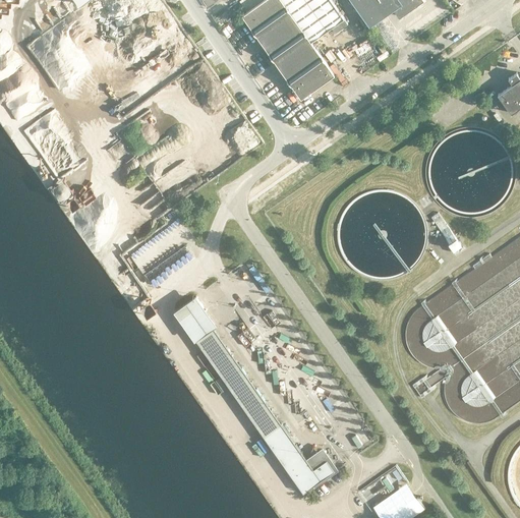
[(240,0),(237,2),(244,12),(262,0),(240,0)]
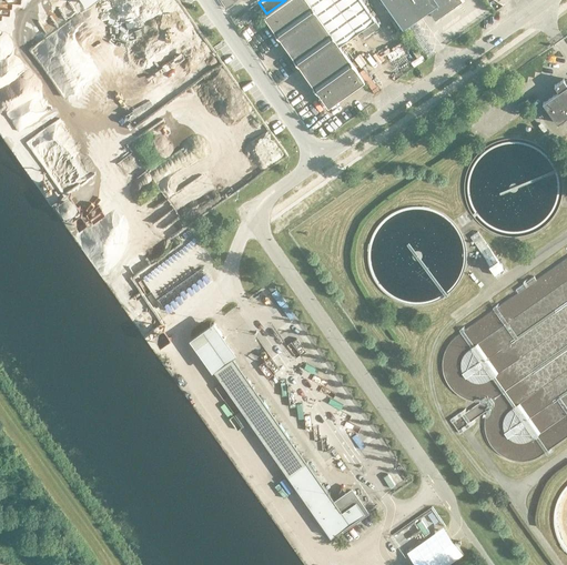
[(358,0),(289,0),(263,19),(327,109),(364,83),(338,47),(374,21),(358,0)]
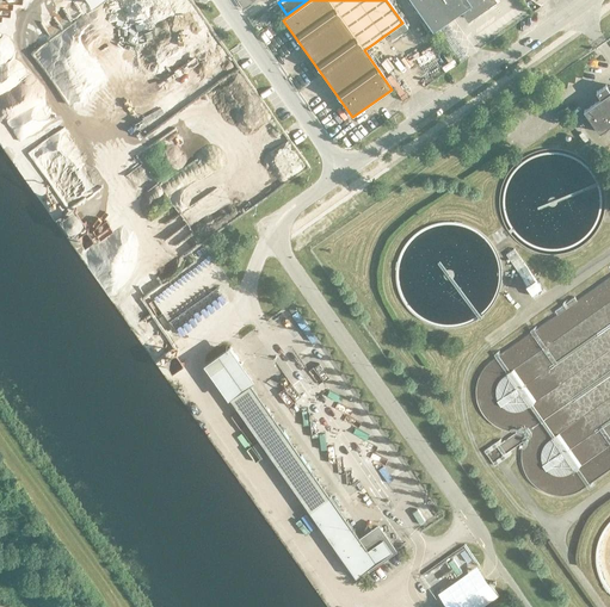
[(410,0),(432,32),(461,12),(467,22),(497,1),(494,0),(410,0)]
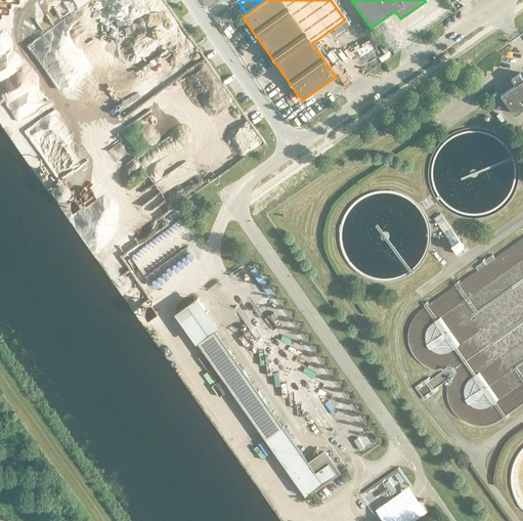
[(499,97),(513,117),(522,109),(522,80),(522,81),(519,75),(510,81),(514,87),(499,97)]
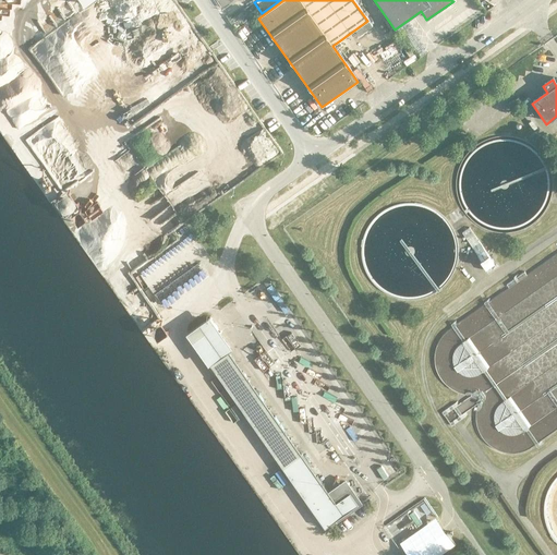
[(206,322),(188,336),(324,530),(358,506),(349,495),(335,505),(206,322)]
